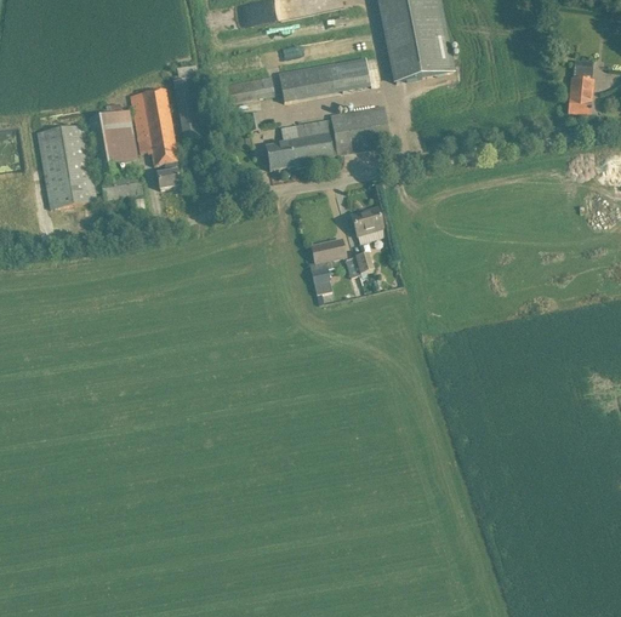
[(379,0),(396,83),(454,70),(439,0),(379,0)]
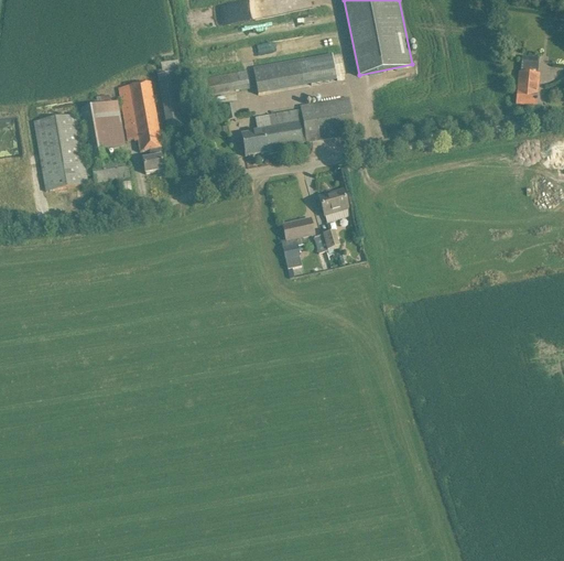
[(337,78),(333,52),(252,66),(258,93),(337,78)]
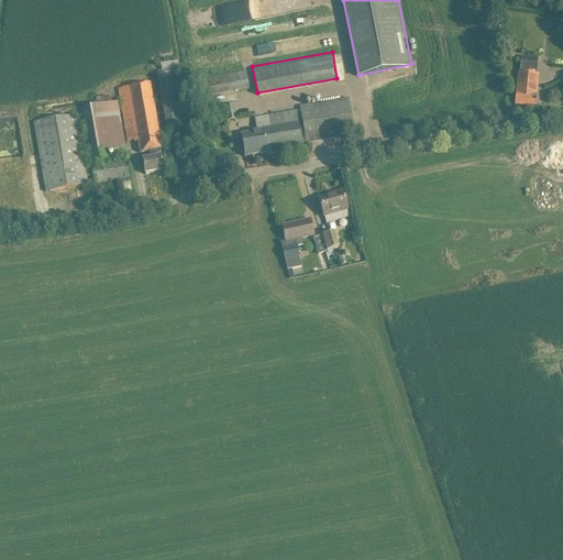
[(536,100),(539,72),(530,72),(531,56),(520,55),(516,101),(534,103),(534,100),(536,100)]
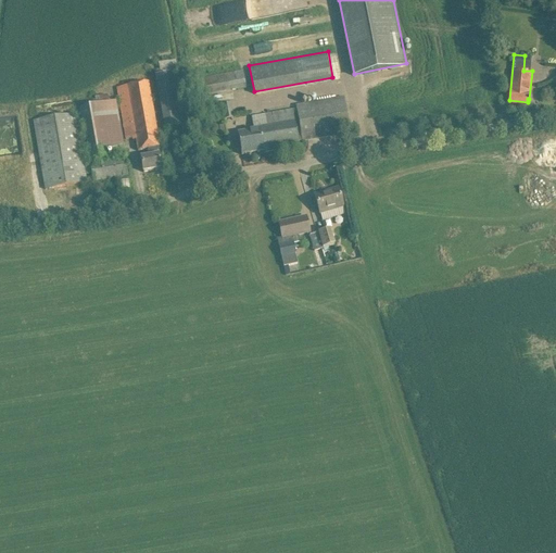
[(201,93),(245,85),(242,68),(198,77),(201,93)]
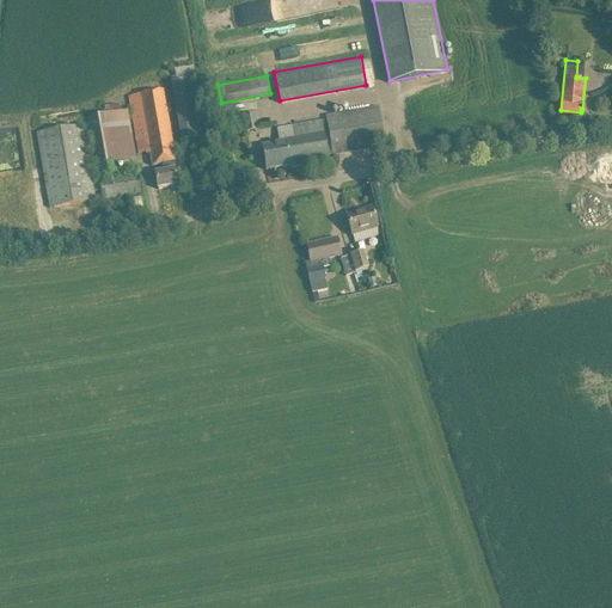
[(164,87),(129,93),(135,127),(139,151),(146,149),(150,149),(152,163),(163,161),(164,170),(155,171),(155,174),(158,186),(177,183),(173,159),(176,159),(173,147),(164,87)]
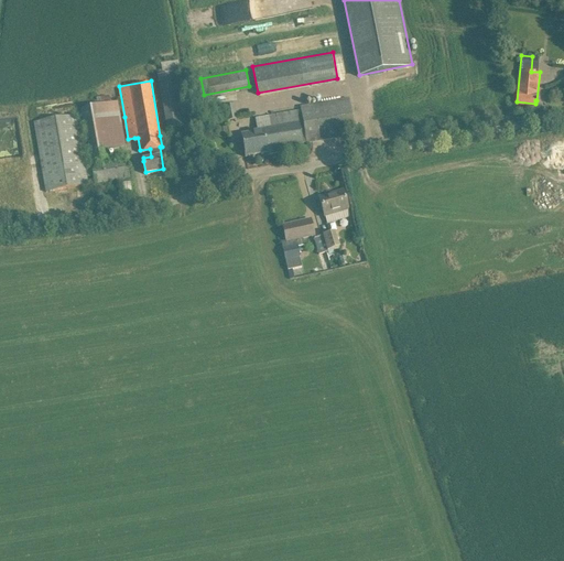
[(109,103),(108,94),(96,96),(97,104),(80,107),(89,160),(109,155),(108,148),(126,144),(117,100),(109,103)]
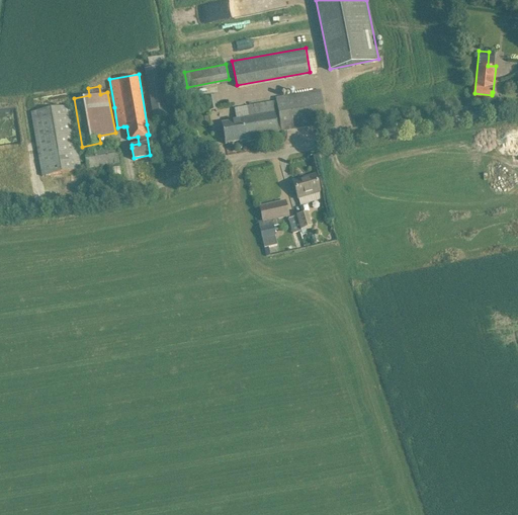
[(246,140),(278,135),(277,130),(326,121),(321,88),(276,96),(276,99),(235,106),(237,119),(222,121),(225,142),(246,139),(246,140)]
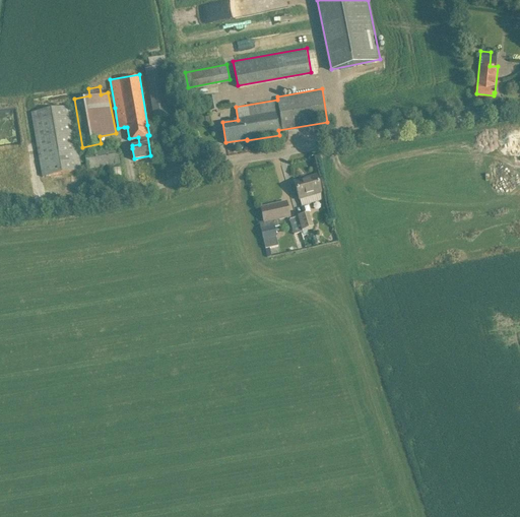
[(209,110),(217,109),(215,94),(206,95),(209,110)]
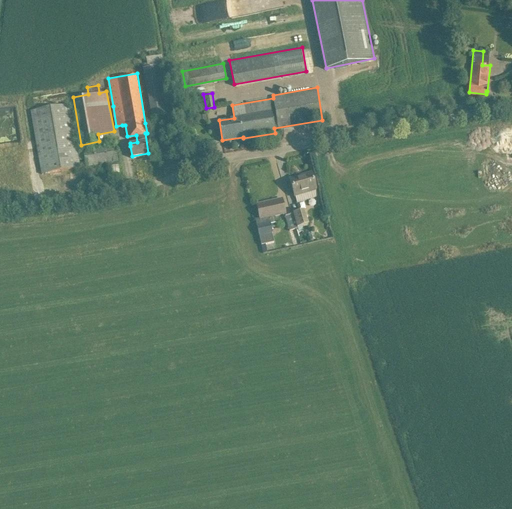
[(77,150),(69,102),(31,109),(42,172),(119,158),(117,143),(77,150)]
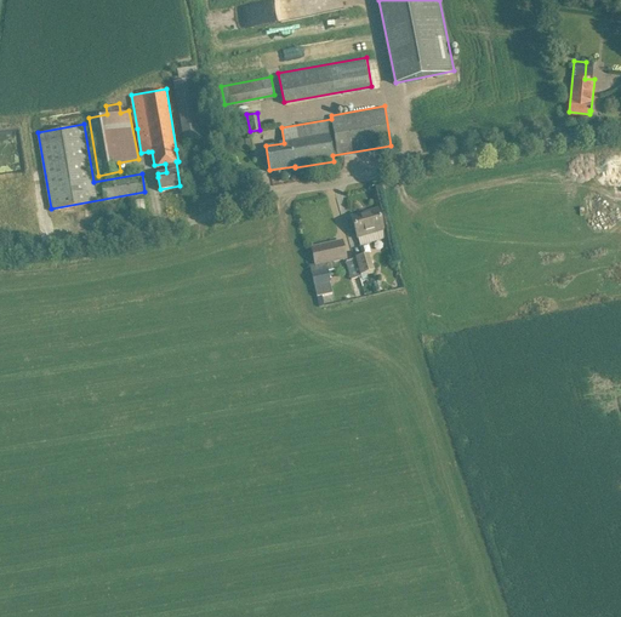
[(226,155),(234,153),(232,146),(224,147),(226,155)]
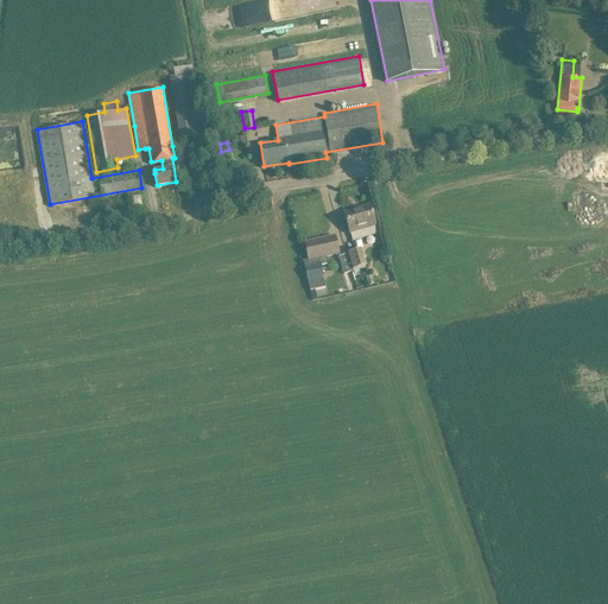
[(375,223),(369,203),(368,204),(369,205),(355,210),(354,208),(344,211),(350,230),(353,239),(378,231),(375,223)]
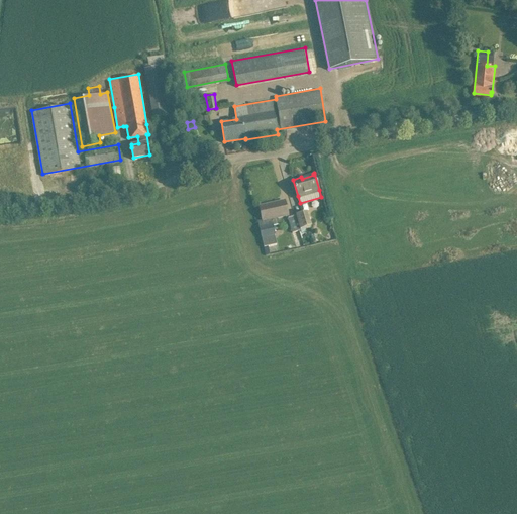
[(263,219),(257,220),(264,245),(277,242),(275,234),(275,233),(273,224),(279,222),(278,216),(288,213),(285,199),(260,205),(263,219)]
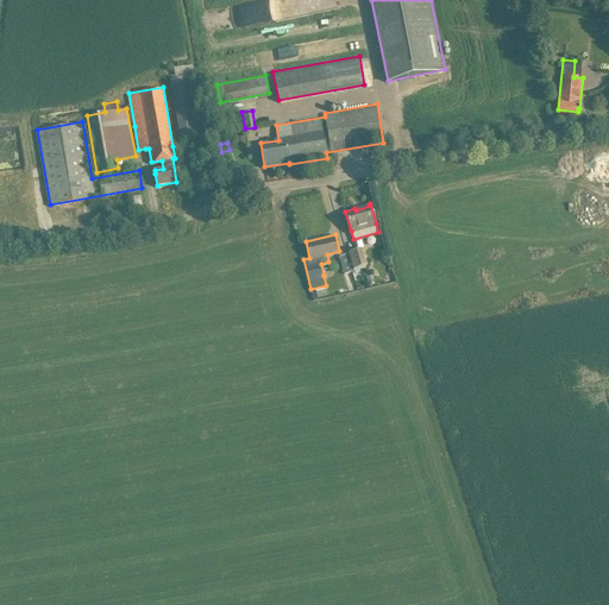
[(353,269),(366,265),(362,249),(349,252),(353,269)]
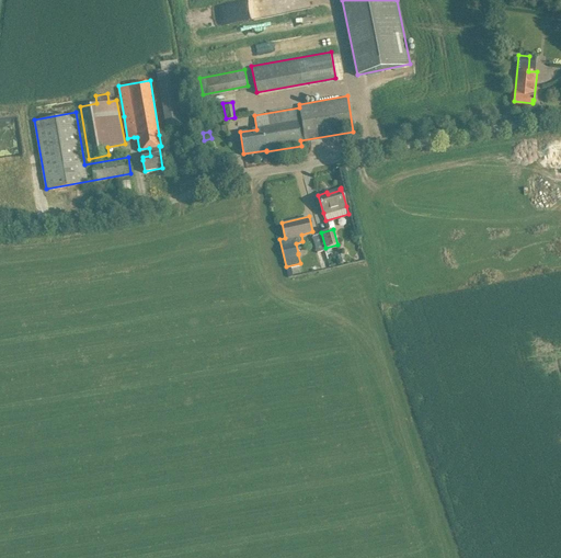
[(325,248),(321,232),(312,235),(318,250),(324,249),(325,248)]
